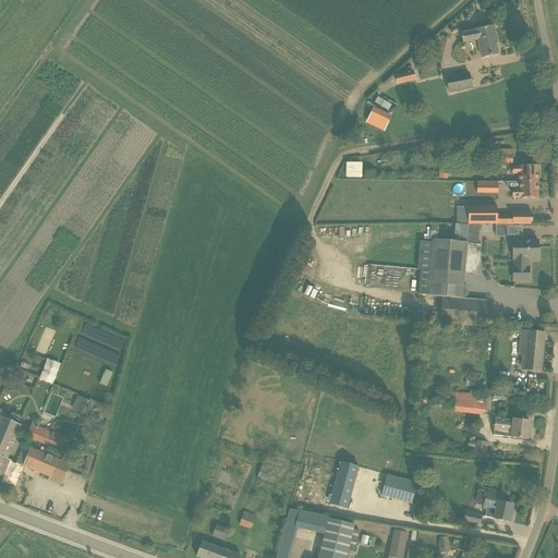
[(482,58),(497,55),(494,39),(496,39),(493,26),(476,31),(462,34),(463,43),(478,39),(482,58)]
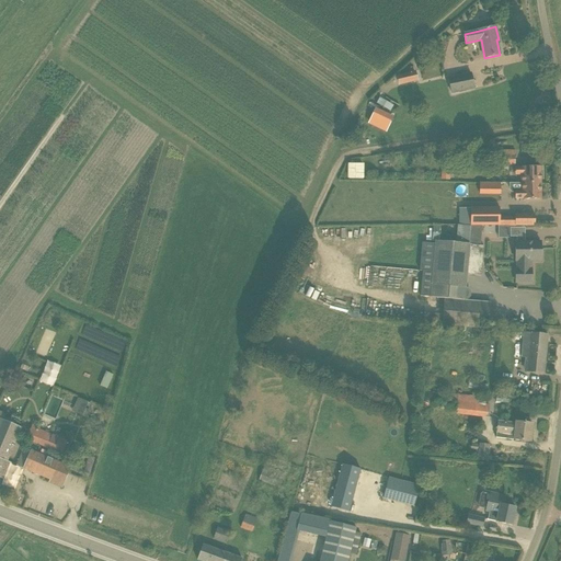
[(448,87),(449,91),(450,95),(474,89),(471,71),(449,77),(451,86),(448,87)]
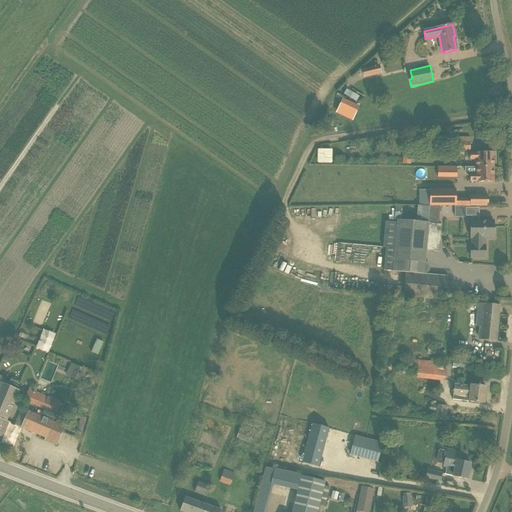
[(365,78),(374,76),(372,67),(363,70),(365,78)]
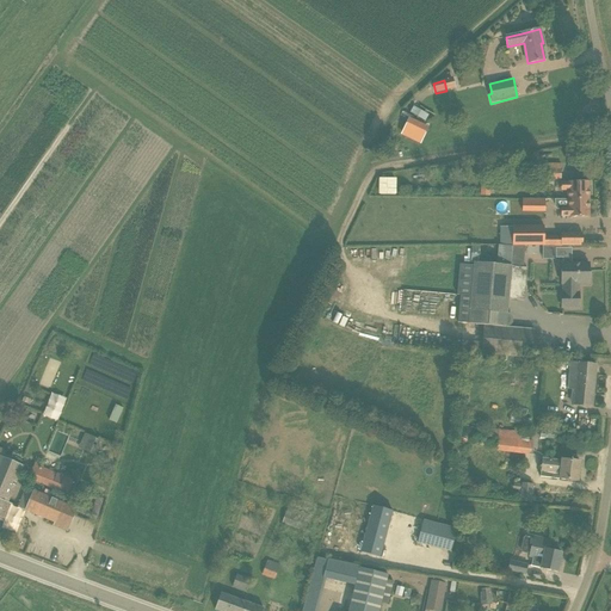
[(413,106),(411,112),(425,119),(429,112),(413,106)]
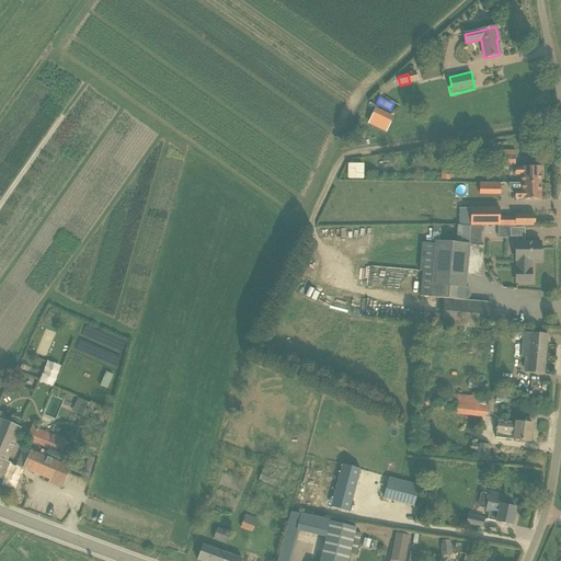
[(393,117),(375,109),(368,124),(386,133),(393,117)]
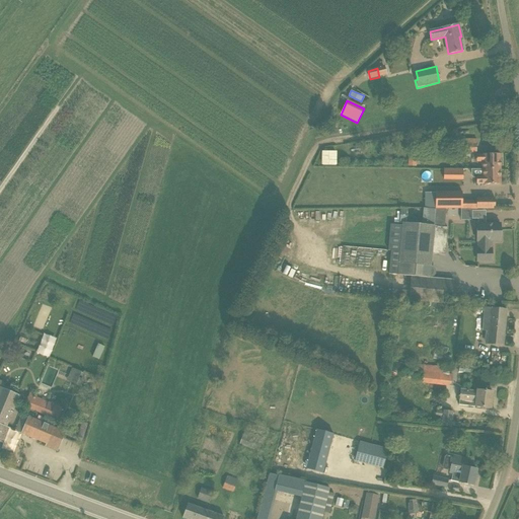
[(322,150),(321,164),(338,164),(338,151),(322,150)]
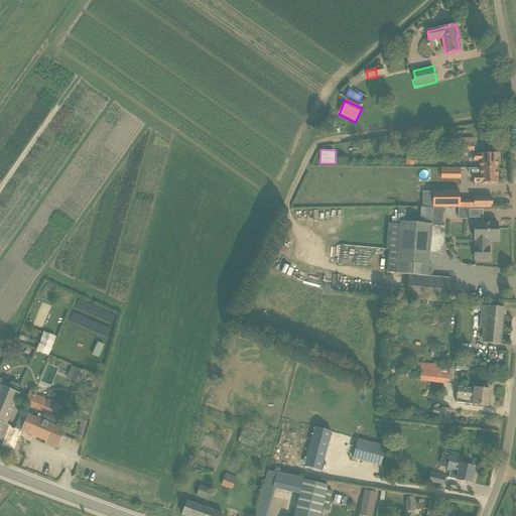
[(479,168),(497,168),(497,153),(481,153),(481,154),(474,154),(474,161),(479,161),(479,168)]
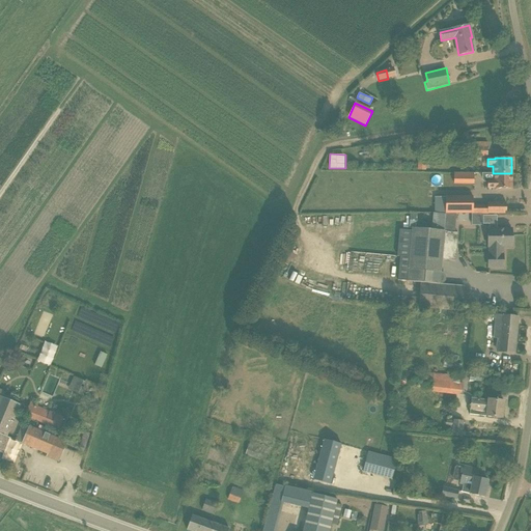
[(418,170),(425,170),(426,162),(418,162),(418,170)]
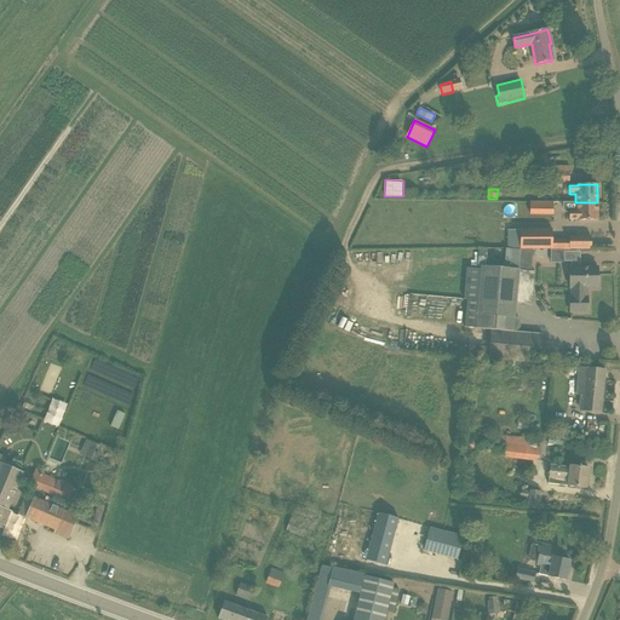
[(555,214),(555,201),(529,201),(529,214),(555,214)]
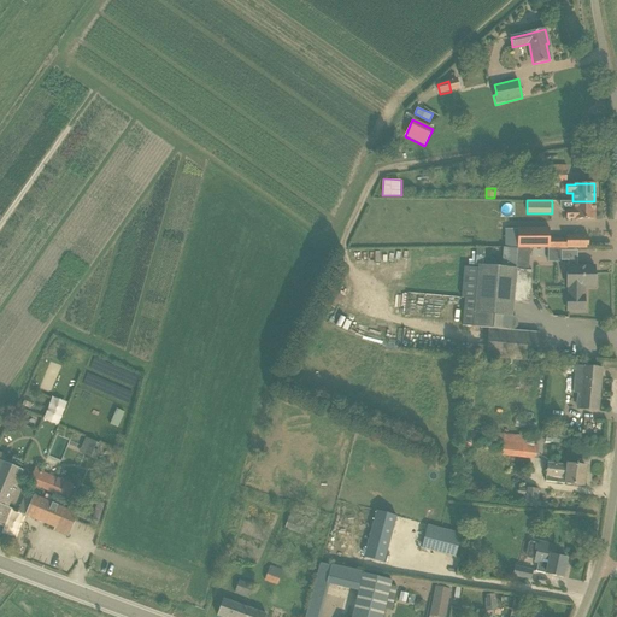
[(575,219),(594,219),(594,201),(573,201),(560,201),(560,210),(563,212),(566,212),(566,219),(575,219)]
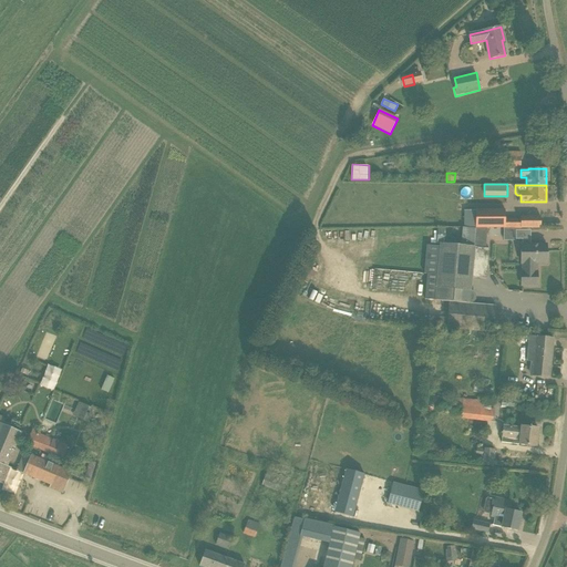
[(476,209),(476,227),(504,227),(504,209),(476,209)]
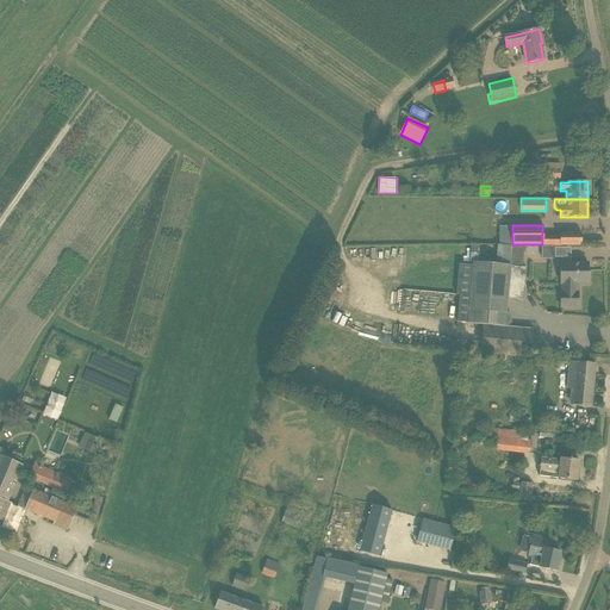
[(560,246),(582,246),(582,234),(560,234),(560,237),(551,237),(551,246),(560,246)]
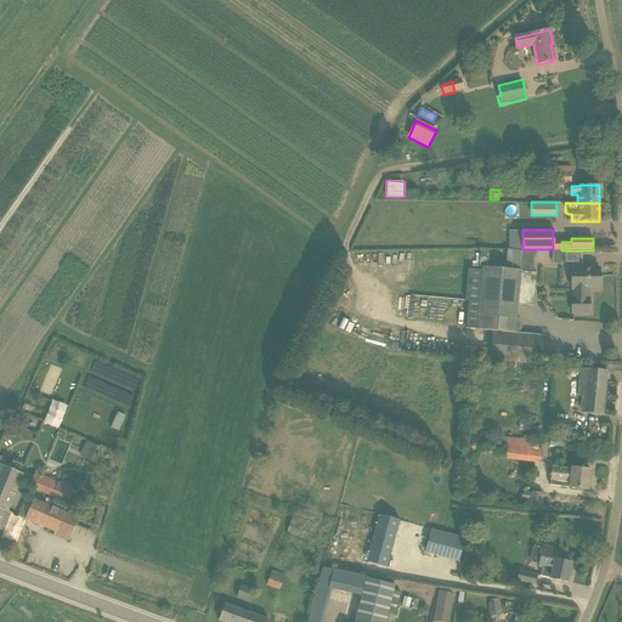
[(509,270),(520,271),(521,250),(512,249),(509,270)]
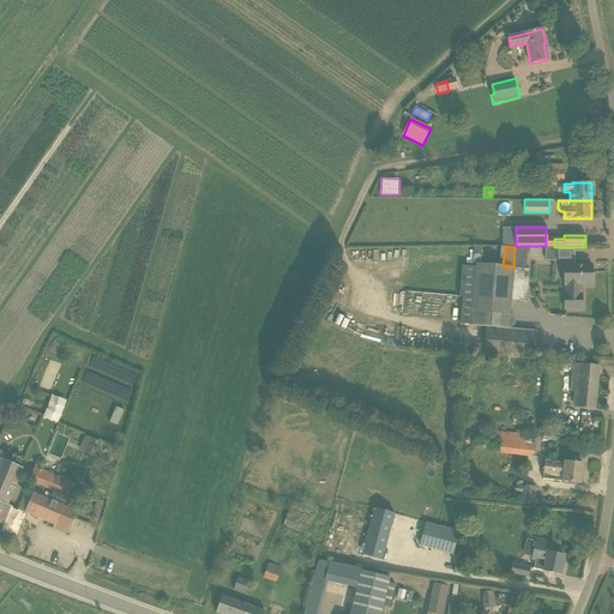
[(513,268),(503,266),(476,264),(470,325),(486,327),(483,354),(534,359),(536,333),(536,332),(509,330),(509,327),(511,327),(512,326),(515,325),(515,319),(513,318),(512,317),(510,315),(511,300),(527,302),(528,288),(527,288),(527,284),(528,284),(529,269),(525,269),(513,268)]
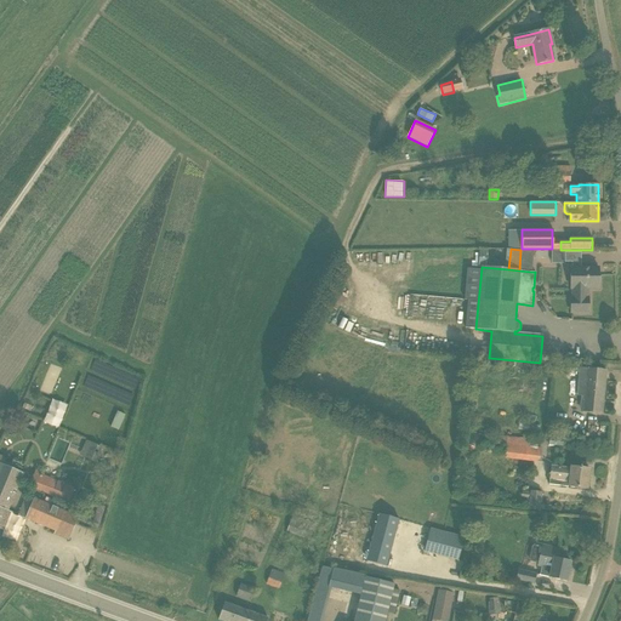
[(590,298),(587,298),(582,298),(582,289),(599,289),(598,268),(570,268),(570,290),(571,290),(571,298),(570,298),(570,314),(590,314),(590,298)]
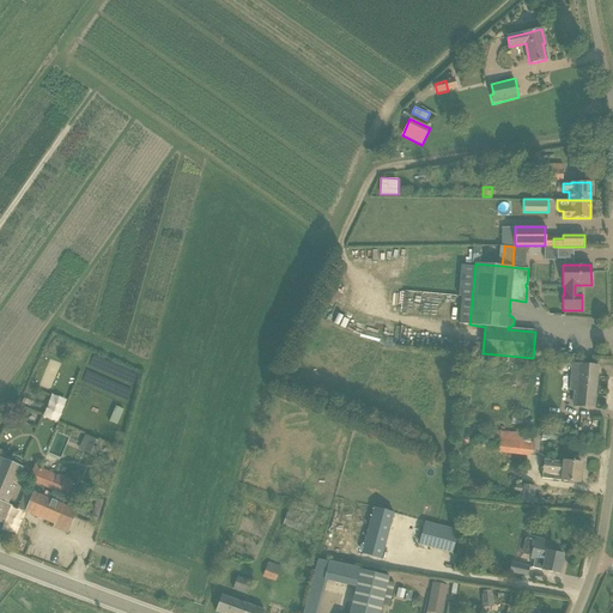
[(594,410),(598,368),(598,365),(572,363),(570,390),(577,392),(575,407),(594,410)]
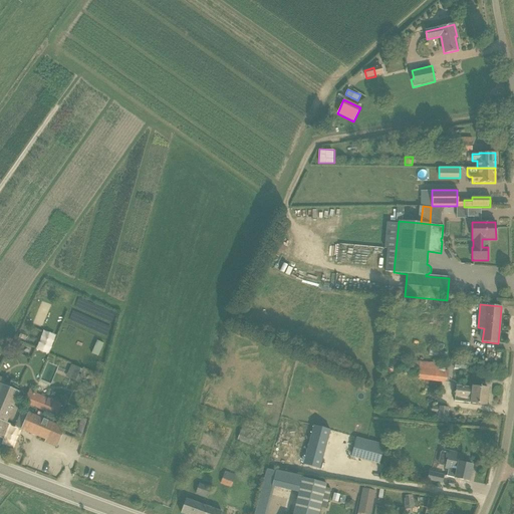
[(50,353),(56,334),(43,330),(36,349),(50,353)]
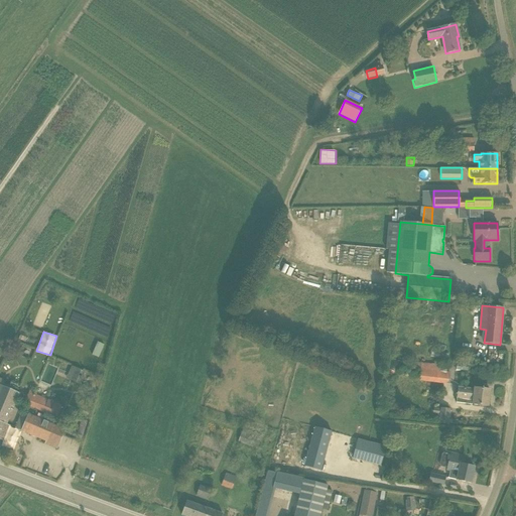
[(104,345),(98,342),(95,348),(102,350),(104,345)]
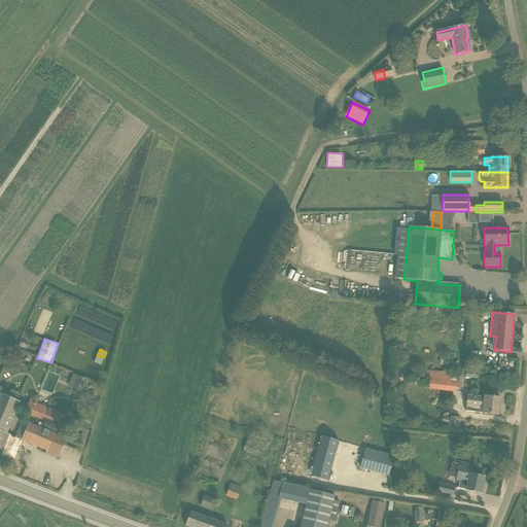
[(449,373),(423,370),(422,377),(430,378),(429,389),(458,392),(459,380),(455,380),(456,375),(449,374),(449,373)]
